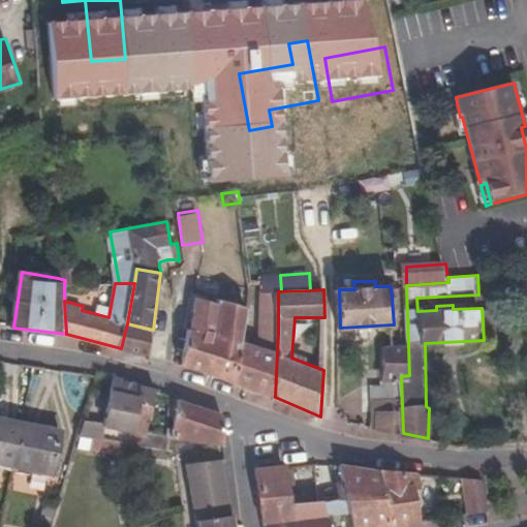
[(275,397),(278,333),(278,291),(264,292),(262,297),(261,348),(244,343),(238,383),(275,397)]
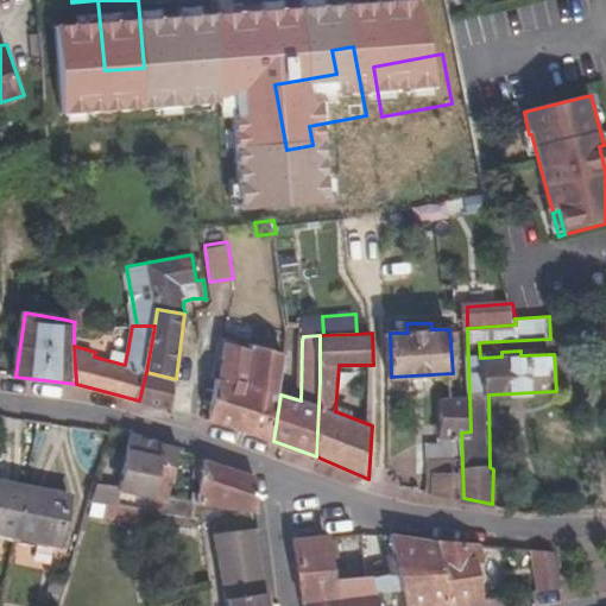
[(209,418),(273,441),(281,395),(286,354),(254,343),(253,347),(226,341),(221,376),(219,378),(209,418)]
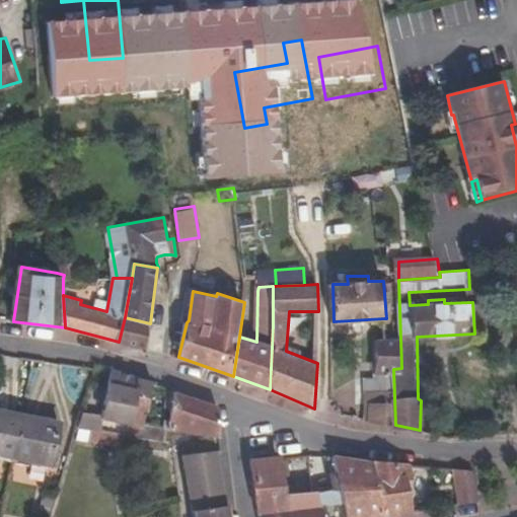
[(150,323),(125,317),(119,342),(148,349),(150,323)]
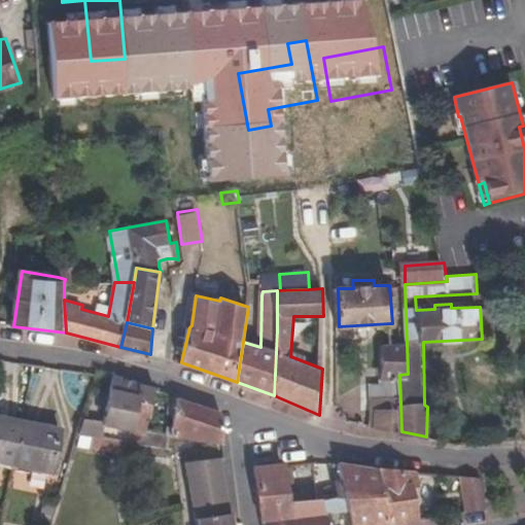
[(399,375),(408,374),(407,344),(391,345),(386,345),(382,381),(372,383),(371,409),(378,409),(377,426),(401,431),(399,375)]
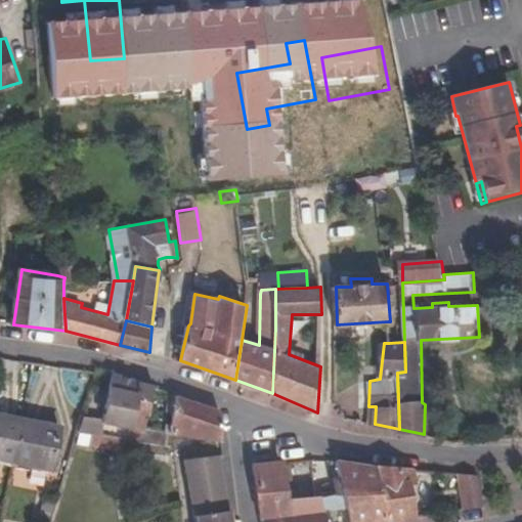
[(141,381),(114,375),(104,418),(103,423),(132,428),(132,426),(138,399),(148,400),(150,401),(154,387),(141,384),(141,381)]
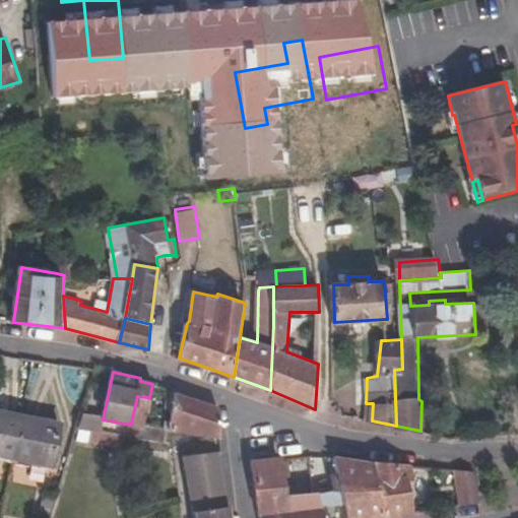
[(219,405),(177,392),(169,429),(221,438),(219,405)]
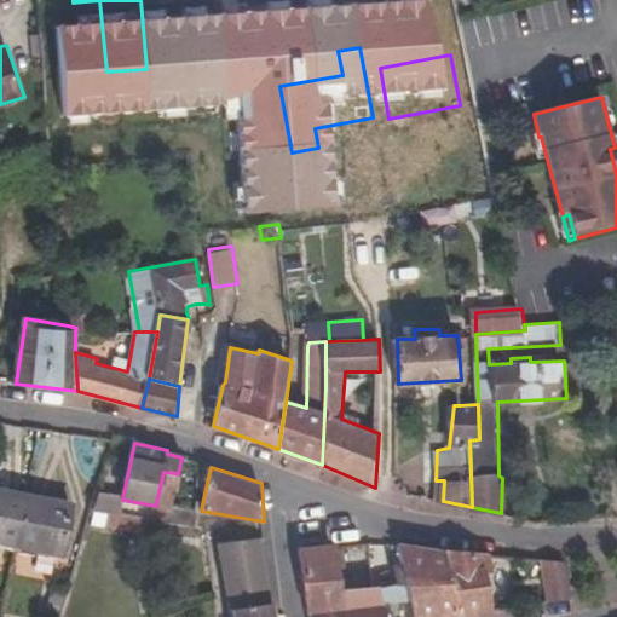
[(156,503),(169,506),(176,473),(163,472),(156,503)]
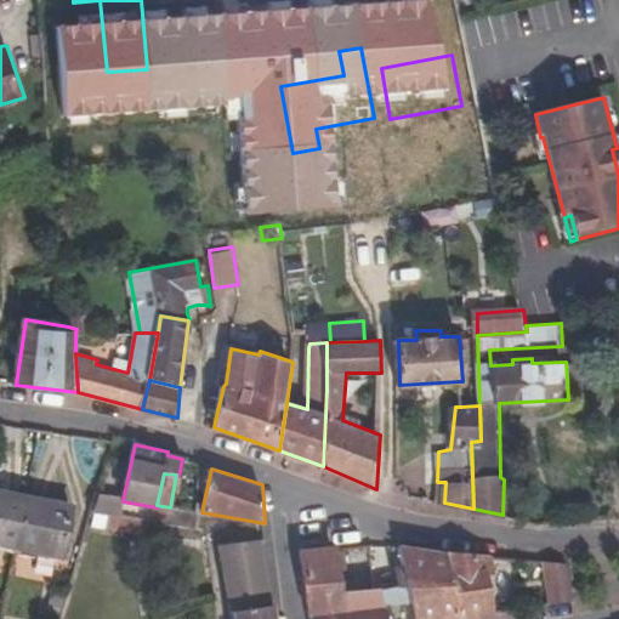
[(0,490),(0,541),(17,546),(28,497),(0,490)]
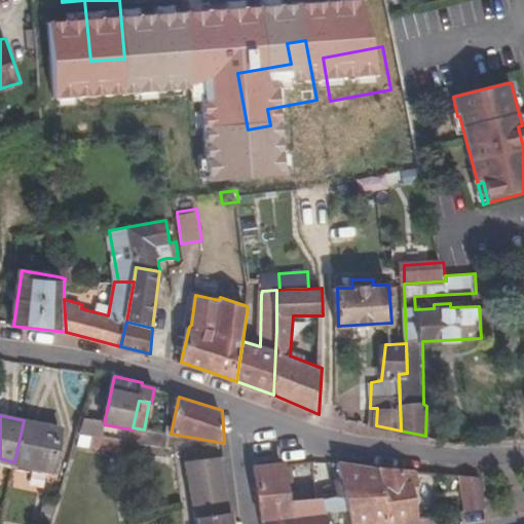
[(104,424),(105,419),(84,416),(79,434),(102,437),(104,424)]
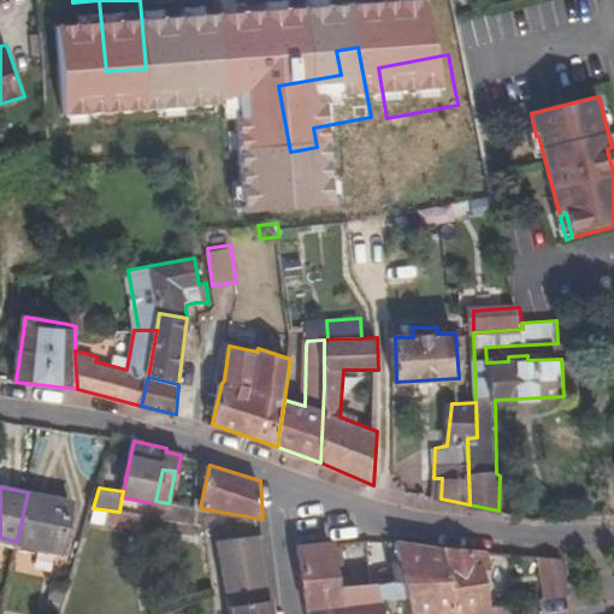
[(28,493),(17,542),(62,551),(72,502),(28,493)]
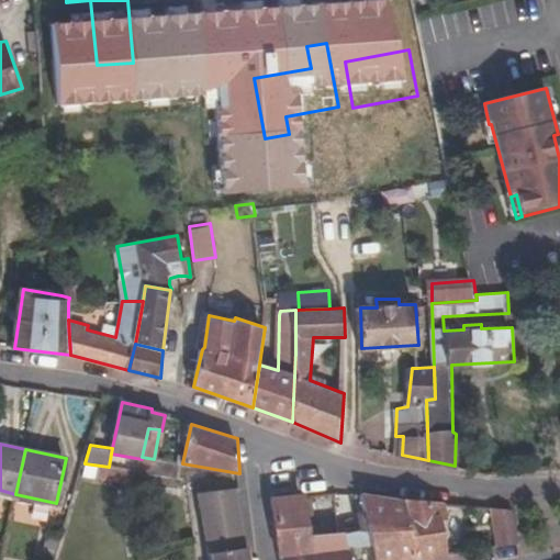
[(235,486),(202,493),(214,558),(214,559),(252,559),(250,548),(245,548),(235,486)]
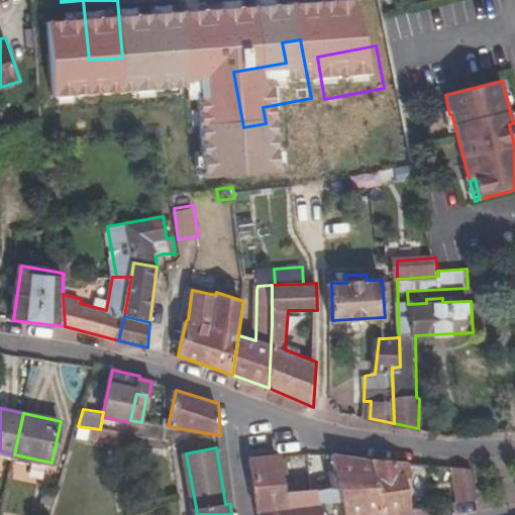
[(332,452),(339,486),(344,514),(379,514),(383,514),(372,458),(332,452)]
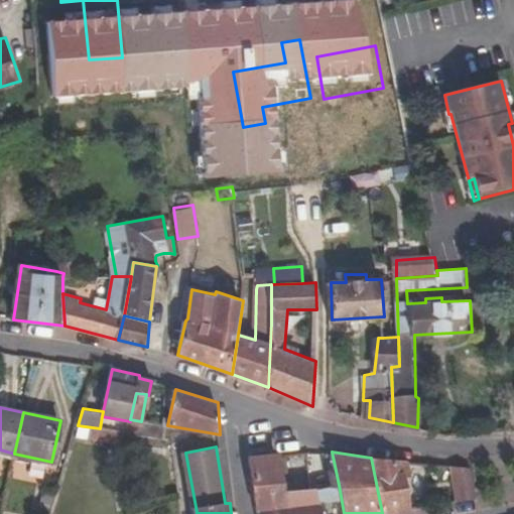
[(323,501),(319,487),(313,488),(284,492),(278,457),(253,459),(260,512),(323,501)]
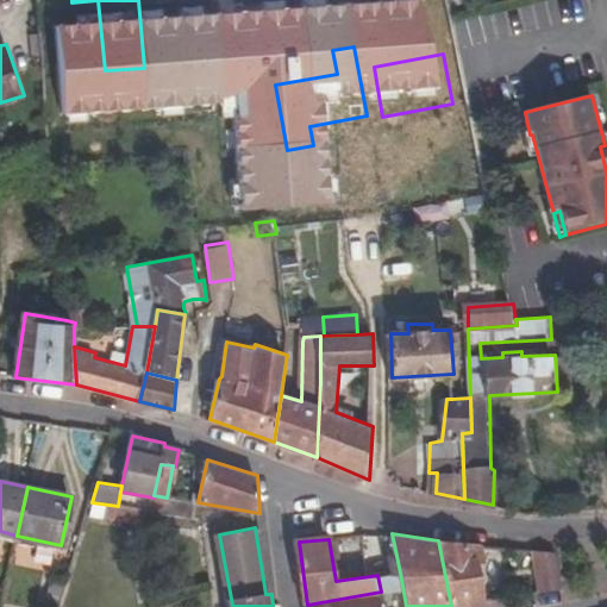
[(477,561),(485,559),(483,544),(438,540),(451,606),(485,600),(477,561)]
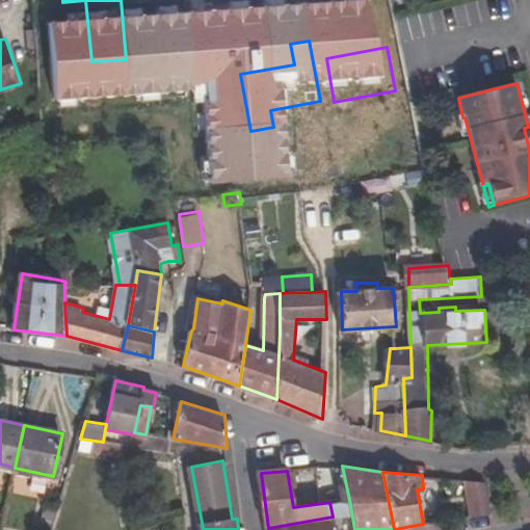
[(485,481),(467,479),(474,515),(492,512),(485,481)]
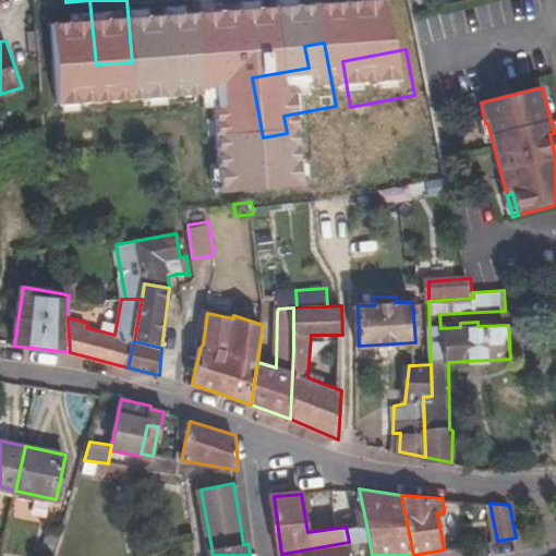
[(372,555),(366,524),(346,527),(349,542),(281,554),(281,555),(372,555)]
